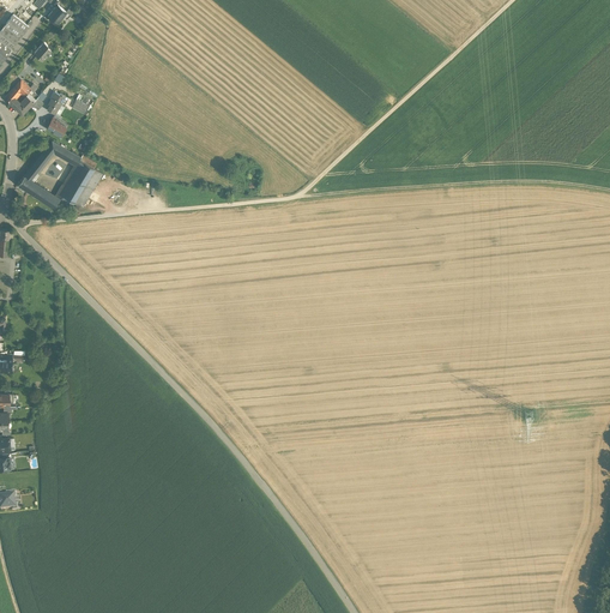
[(62,11),(53,2),(50,5),(53,6),(44,16),(53,23),(62,11)]
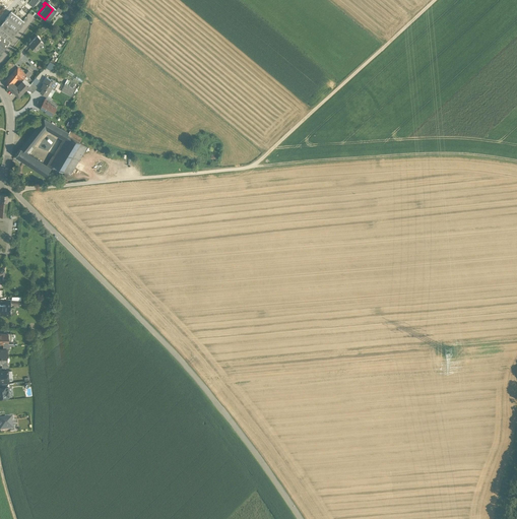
[(74,13),(64,4),(60,9),(59,9),(60,10),(69,18),(74,13)]
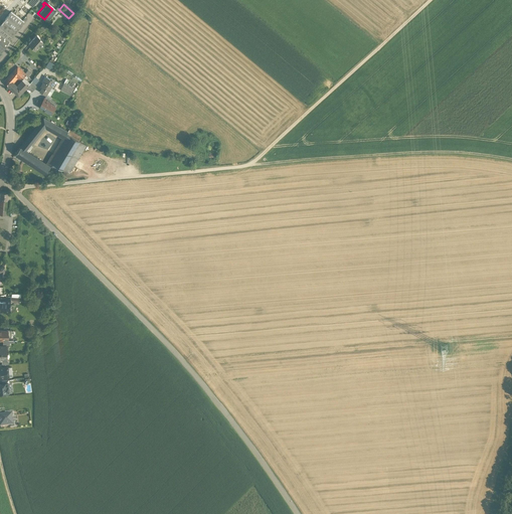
[(9,12),(8,11),(0,20),(0,35),(6,40),(21,21),(12,14),(15,10),(12,7),(9,12)]
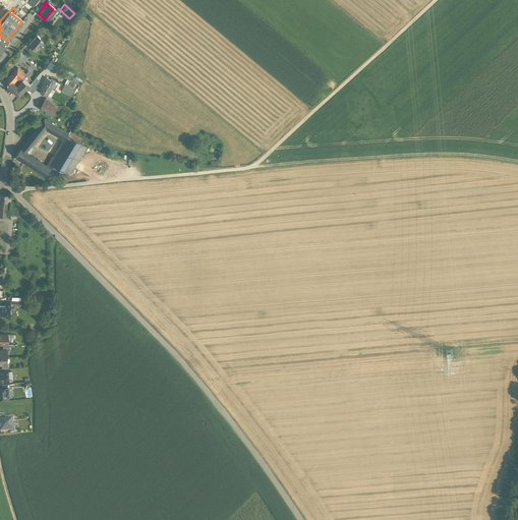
[(34,35),(25,44),(33,50),(40,42),(37,39),(38,38),(34,35)]
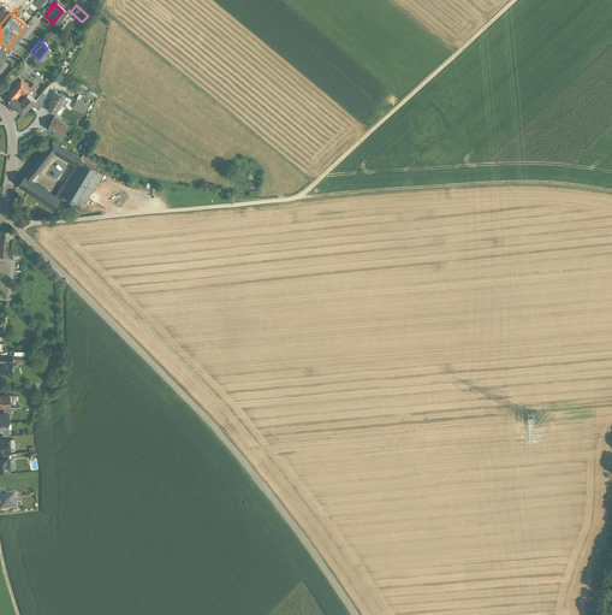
[(27,88),(17,80),(11,87),(1,96),(18,113),(28,104),(28,102),(31,100),(34,96),(35,95),(30,90),(27,88)]
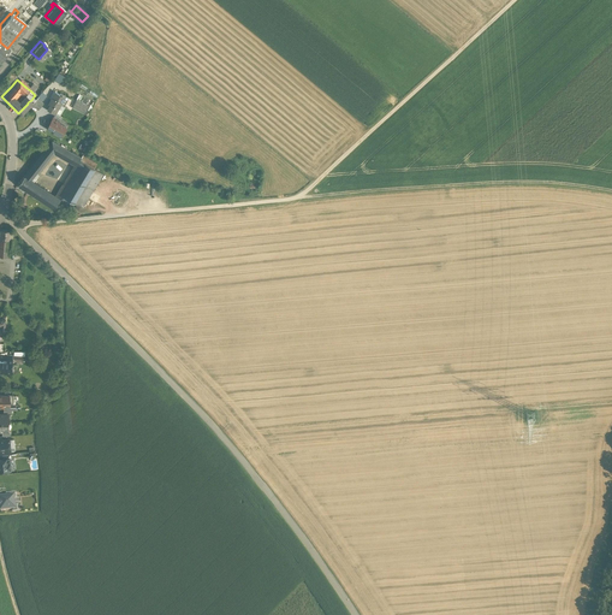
[(57,94),(52,92),(46,100),(48,101),(45,108),(52,113),(57,105),(60,98),(55,95),(57,94)]
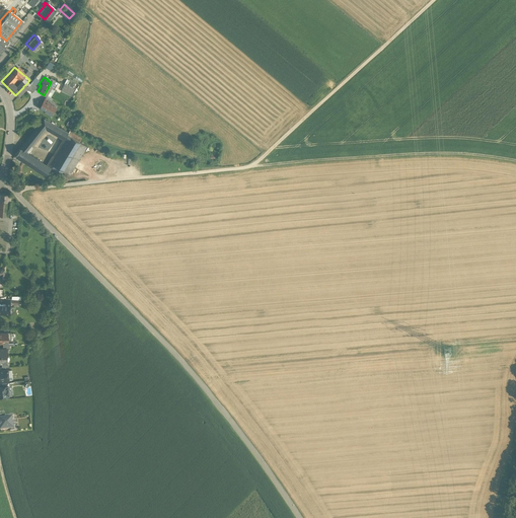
[(72,89),(62,83),(58,90),(69,96),(72,89)]
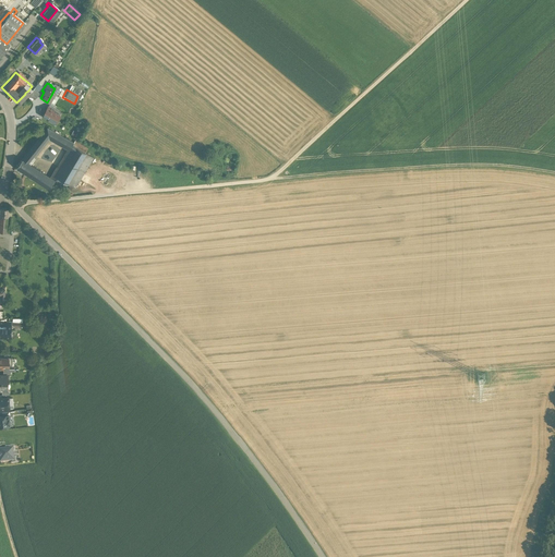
[(44,108),(39,114),(53,122),(57,116),(49,111),(44,108)]
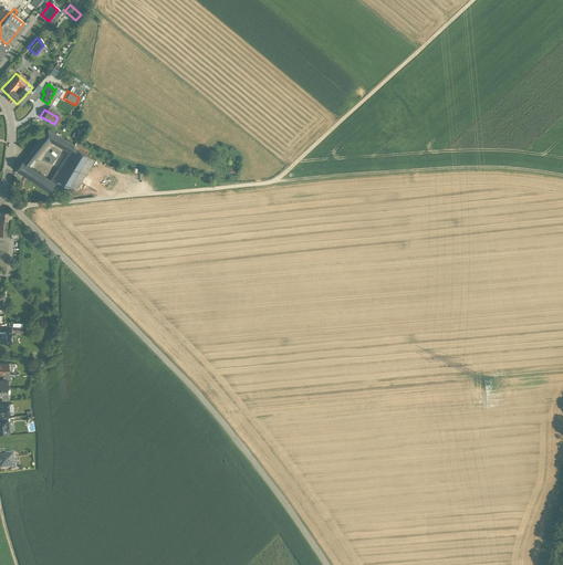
[(71,144),(44,129),(24,155),(31,158),(47,139),(66,150),(71,153),(70,155),(80,161),(84,154),(70,146),(71,144)]
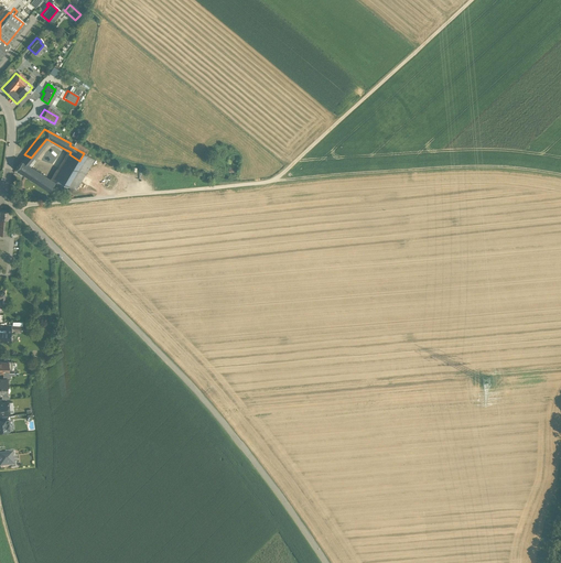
[(66,150),(49,180),(51,181),(51,180),(53,181),(54,179),(62,166),(69,154),(71,152),(66,150)]
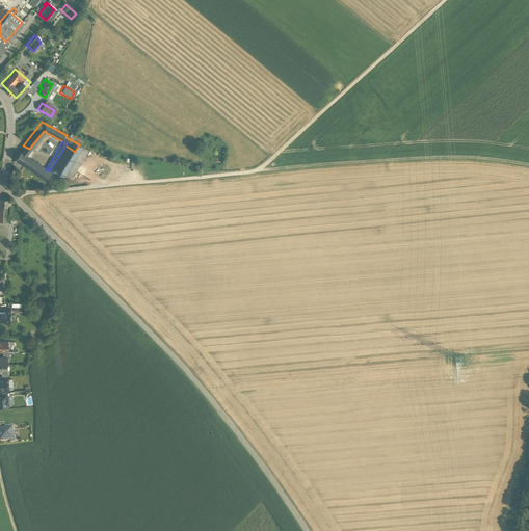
[(68,163),(61,175),(69,179),(86,150),(79,144),(75,152),(68,163)]
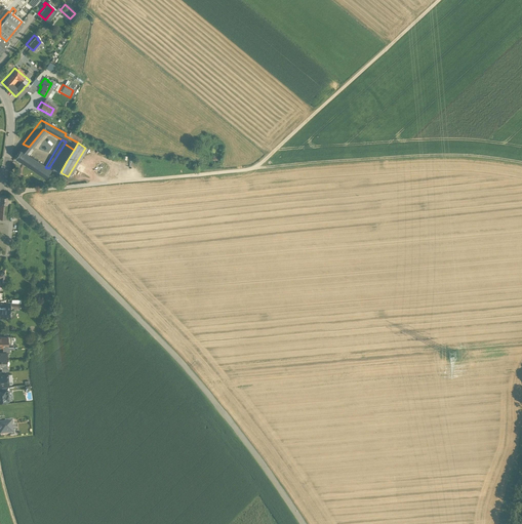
[(23,144),(18,149),(23,153),(25,150),(29,147),(23,144)]
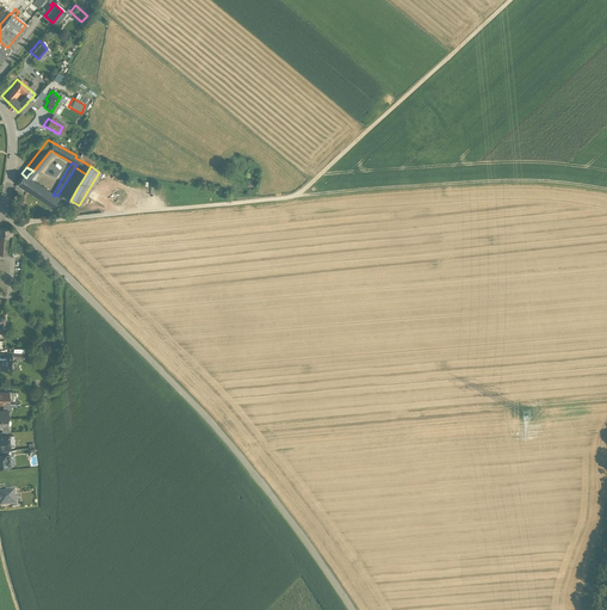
[(86,174),(75,167),(67,180),(78,188),(86,174)]
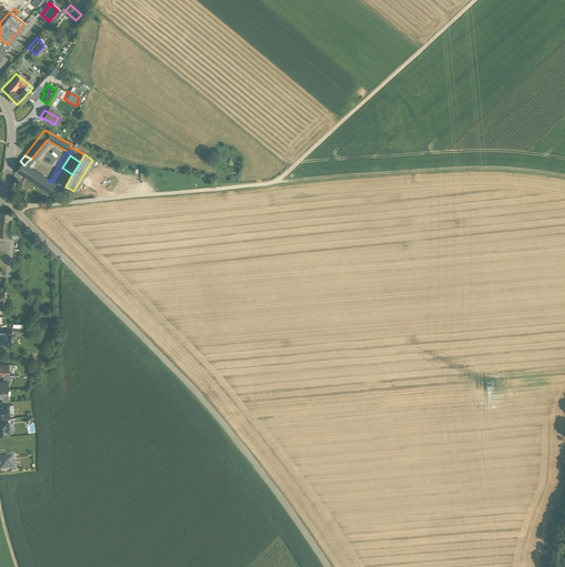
[(20,161),(13,170),(14,171),(47,192),(52,183),(51,183),(51,182),(49,181),(28,168),(26,165),(24,165),(20,161)]
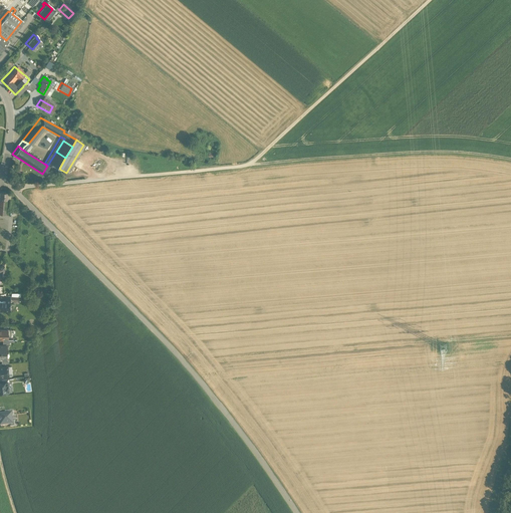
[(65,158),(56,152),(49,163),(59,169),(65,158)]
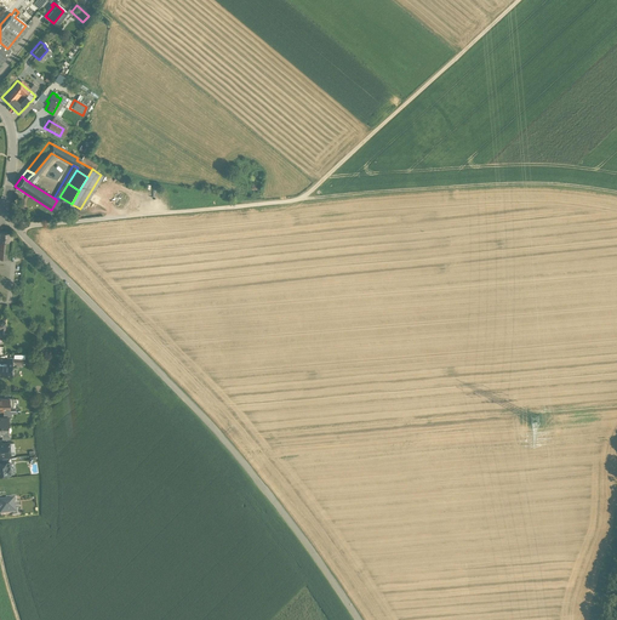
[(72,204),(60,197),(58,199),(57,200),(69,208),(72,204)]
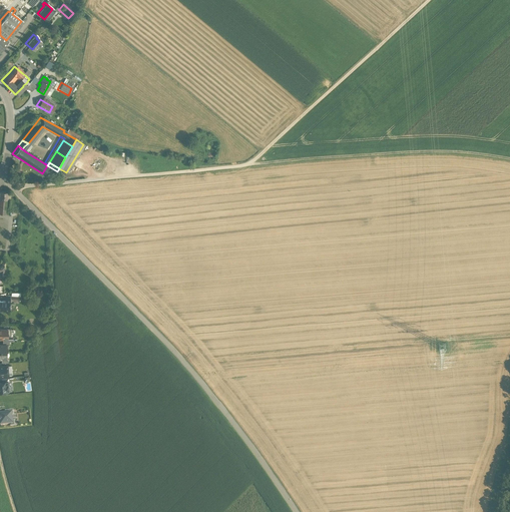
[(2,414),(0,414),(0,425),(9,424),(8,413),(2,414)]
